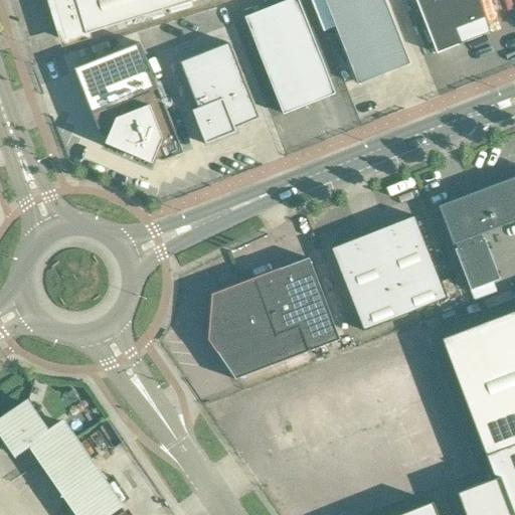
[(52,0),(65,40),(198,0),(52,0)]
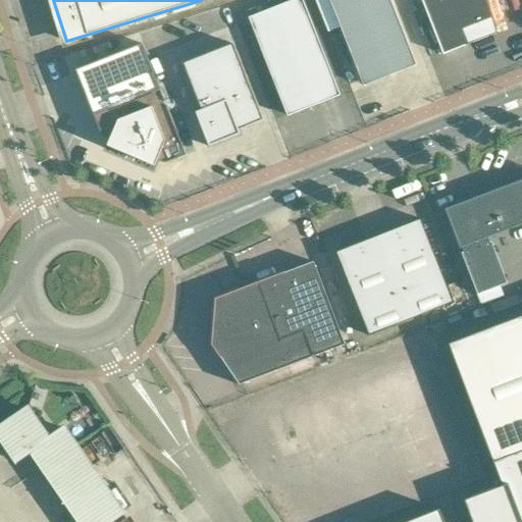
[(340,96),(302,0),(293,0),(248,17),(286,116),(340,96)]
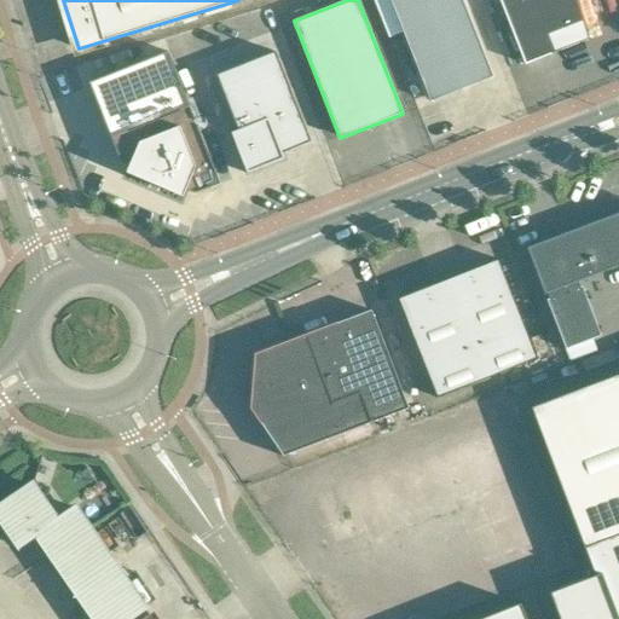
[(493,77),(462,0),(389,0),(423,84),(423,85),(424,85),(426,85),(432,99),(451,92),(461,88),(461,90),(493,77)]
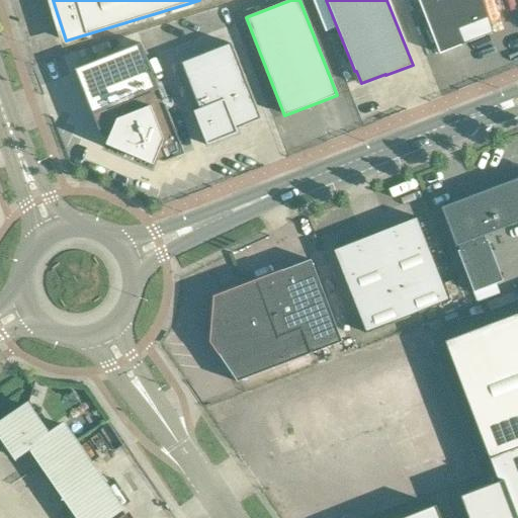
[(493,33),(483,0),(445,0),(421,8),(439,54),(493,33)]
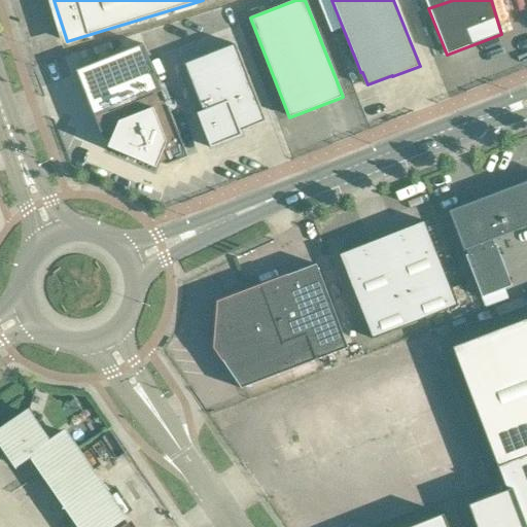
[(76,71),(103,139),(110,142),(108,148),(155,169),(159,163),(166,166),(188,157),(143,44),(76,71)]
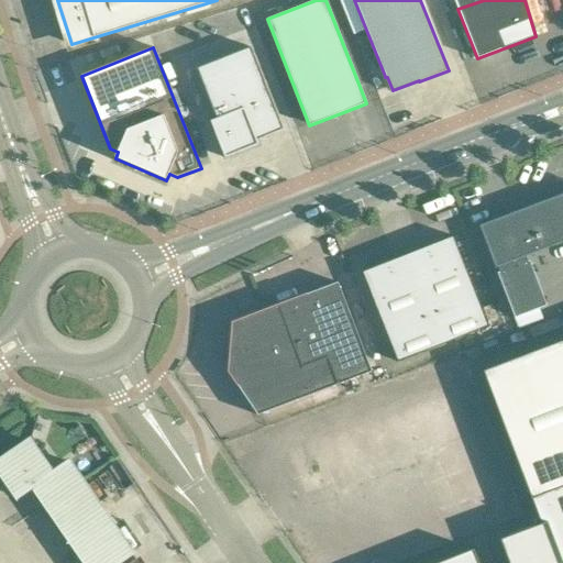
[(224,158),(247,150),(258,145),(256,140),(282,129),(250,47),(197,68),(217,119),(210,121),(224,158)]
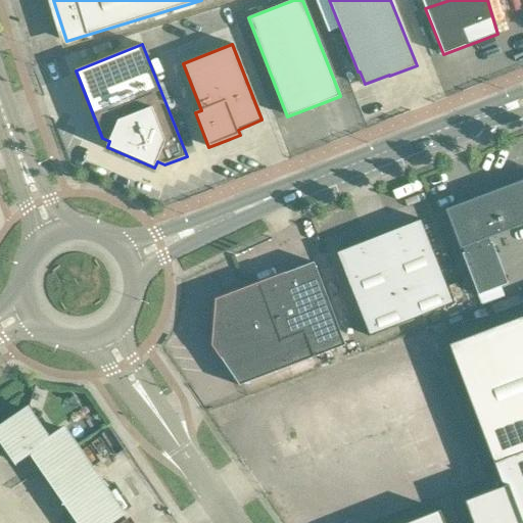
[(462,253),(478,295),(508,284),(491,242),(489,243),(487,239),(522,226),(522,180),(445,210),(461,249),(463,248),(465,252),(462,253)]
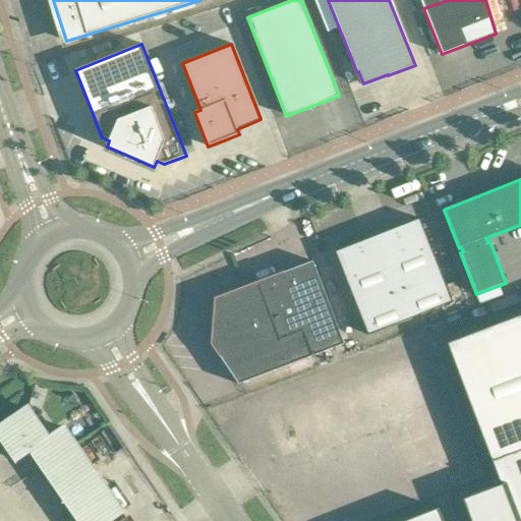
[(453,301),(419,219),(415,220),(417,224),(340,254),(339,250),(335,252),(368,335),(453,301)]
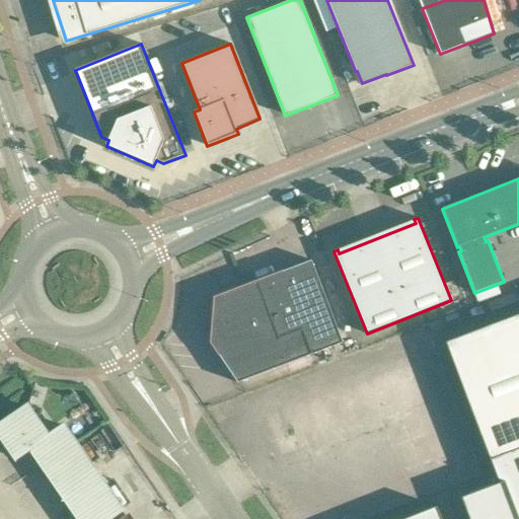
[(219,356),(237,383),(312,355),(343,343),(311,261),(283,272),(283,271),(257,281),(214,297),(210,344),(219,356)]
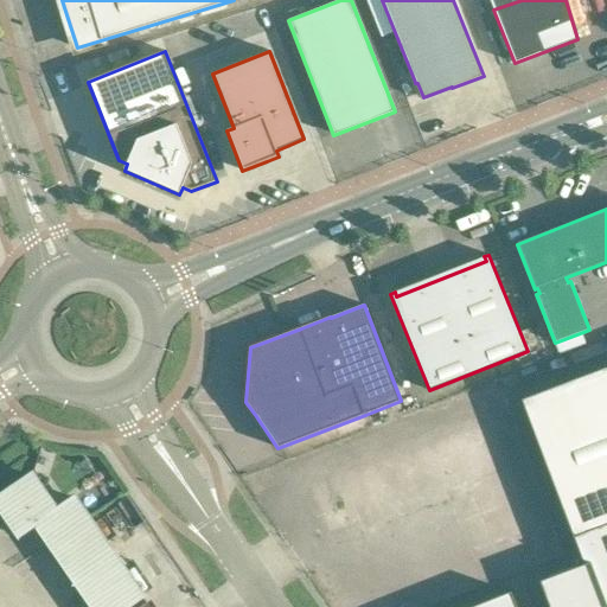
[(606,368),(522,401),(574,538),(606,525),(606,368)]
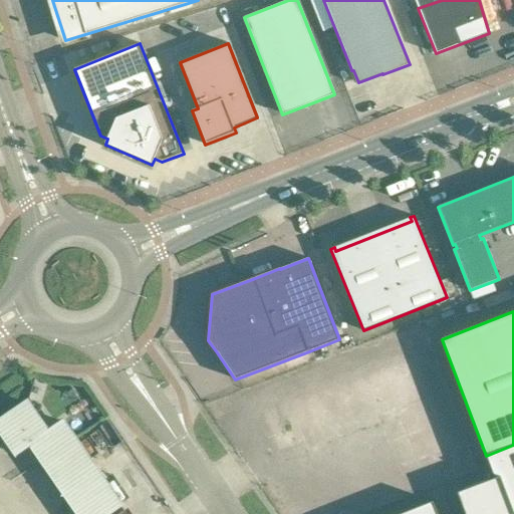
[(27,404),(0,421),(0,431),(16,455),(30,445),(77,513),(105,513),(119,505),(62,422),(46,432),(27,404)]
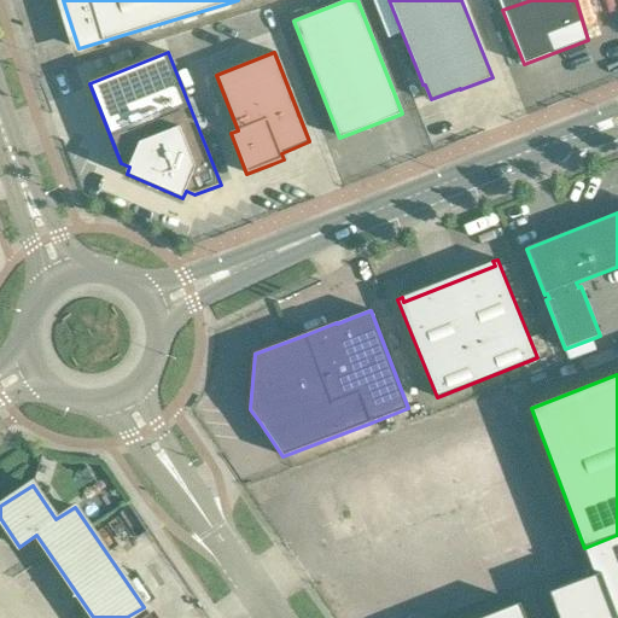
[(116,540),(145,518),(138,507),(108,530),(116,540)]
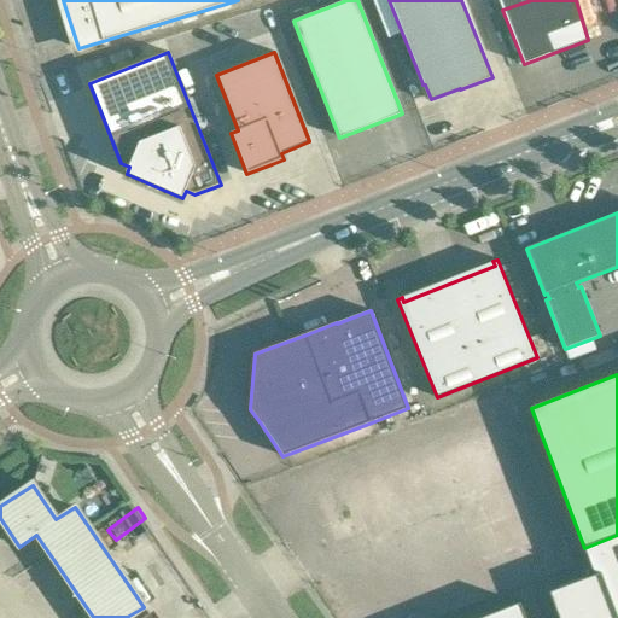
[(594,575),(549,593),(558,617),(617,617),(617,535),(584,548),(594,575)]
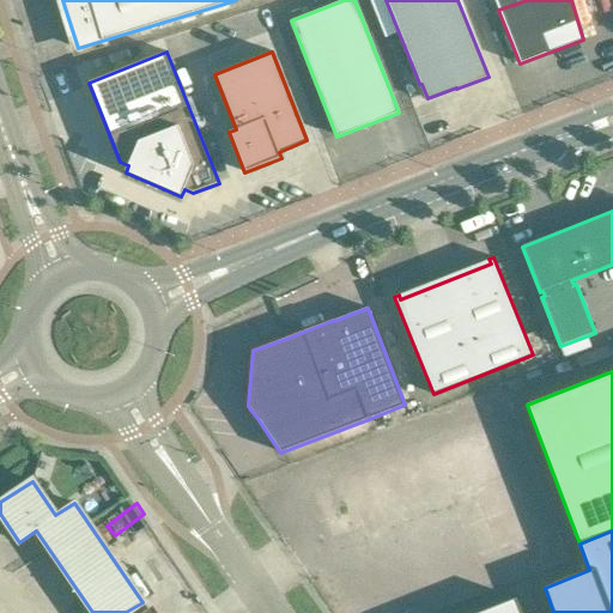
[(521,612),(515,599),(478,612),(521,612)]
